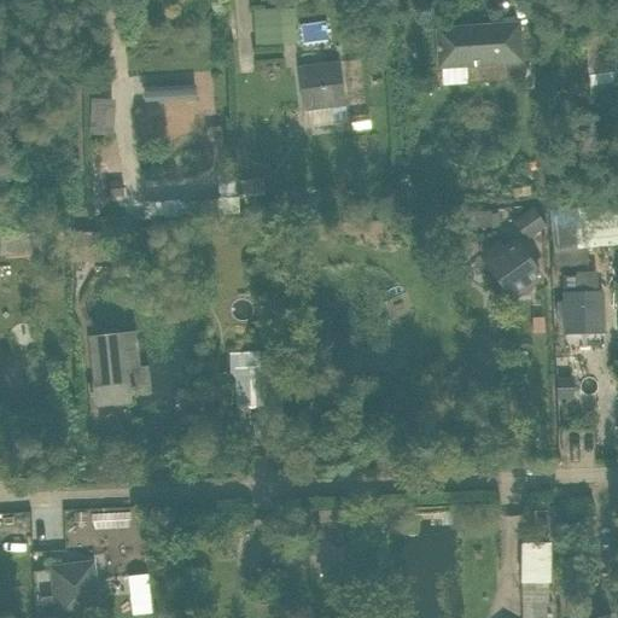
[(296,45),(293,10),(256,11),(257,48),(281,47),(281,46),(296,45)]
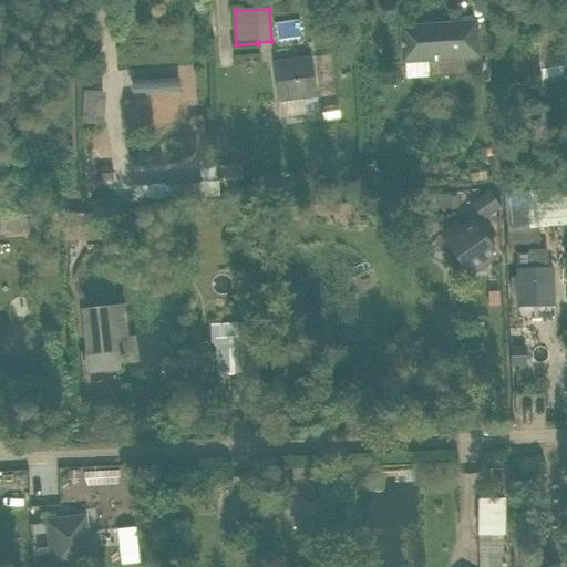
[(474,23),(401,29),(403,64),(405,64),(405,80),(430,79),(429,76),(478,74),(474,23)]
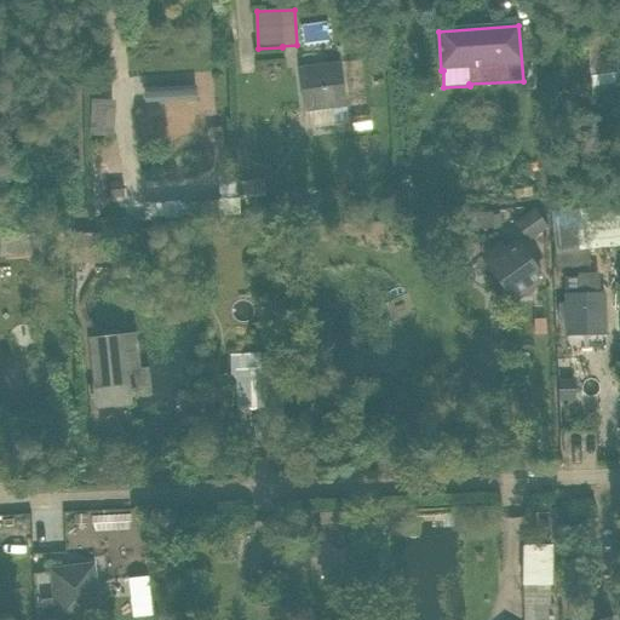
[(592,96),(619,95),(615,38),(587,40),(592,96)]
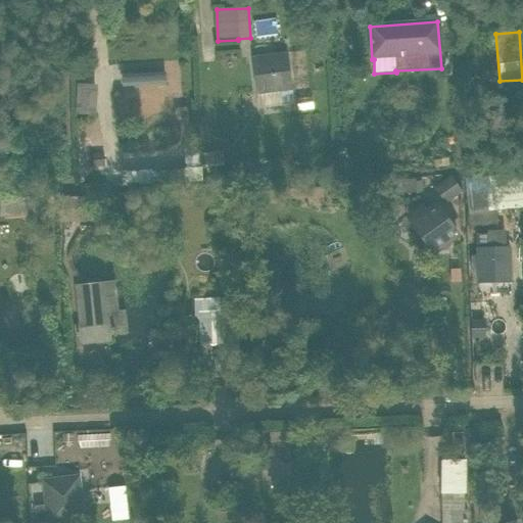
[(251,57),(258,109),(293,104),(292,91),(291,91),(286,53),(251,57)]
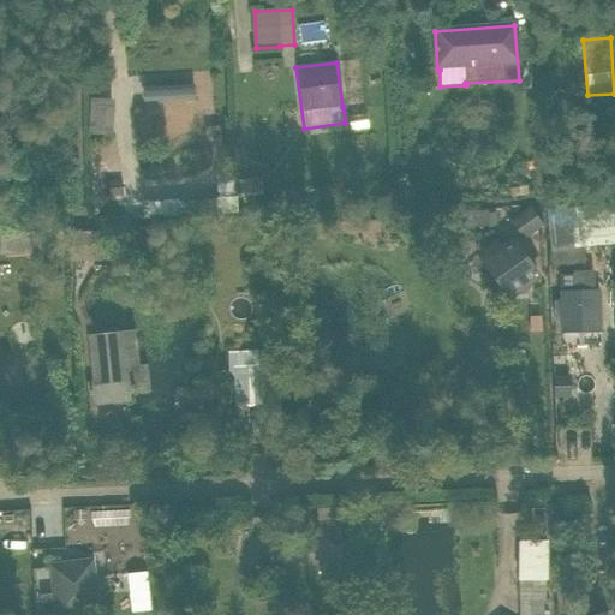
[(144,103),(196,101),(195,85),(144,88),(144,103)]
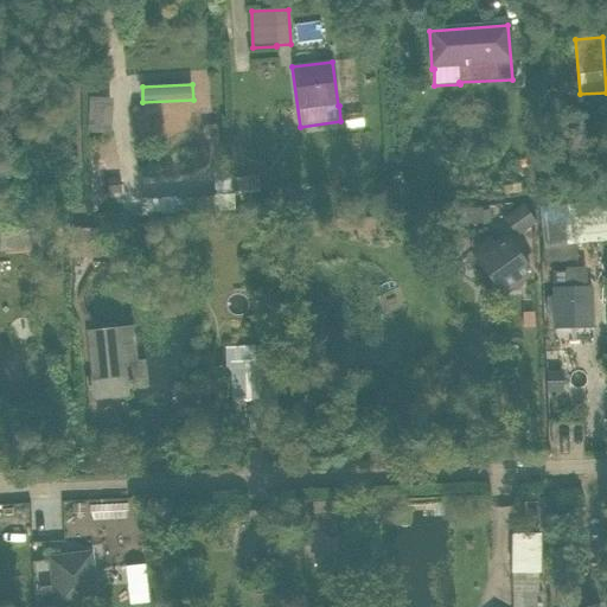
[(87,133),(110,134),(113,100),(88,98),(87,133)]
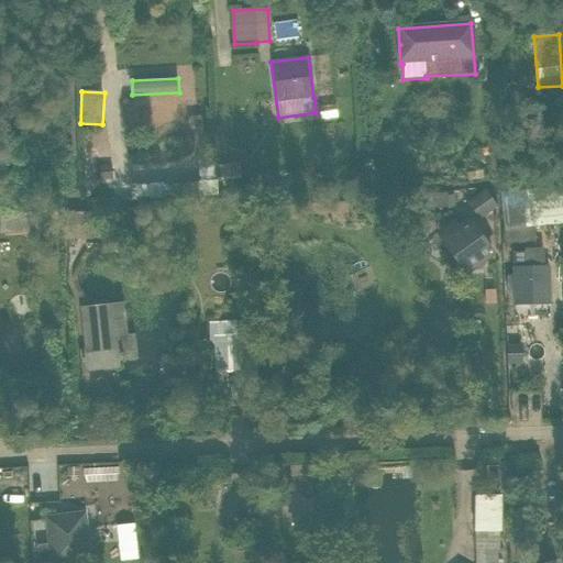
[(150,202),(216,199),(216,183),(214,165),(214,159),(198,161),(199,183),(194,183),(194,181),(131,185),(132,199),(150,199),(150,202)]
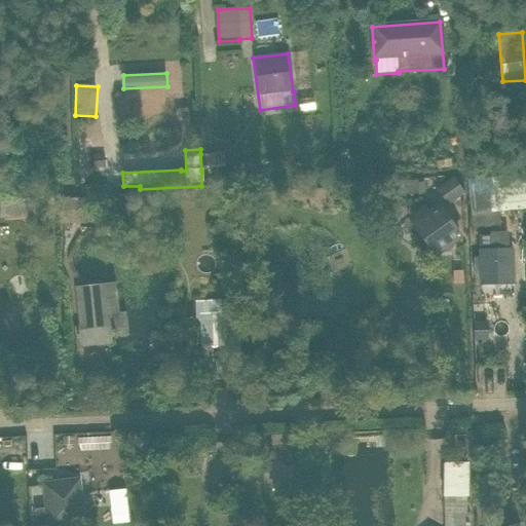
[(200,154),(201,171),(216,170),(217,168),(225,168),(224,153),(205,155),(205,153),(200,154)]
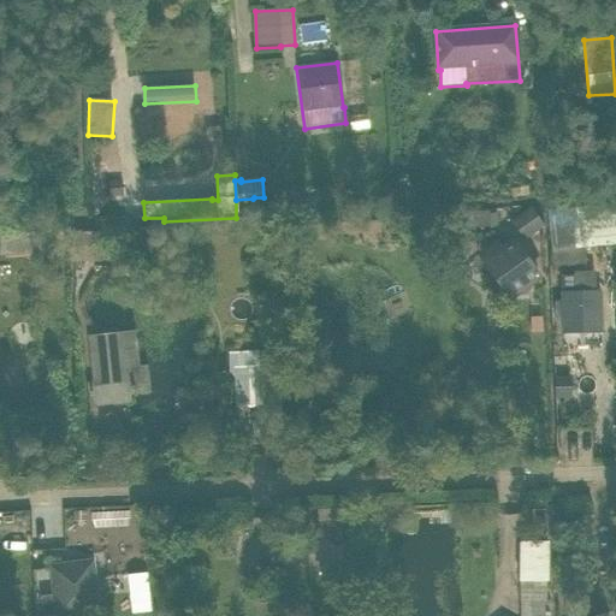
[(615,205),(548,211),(549,234),(542,235),(542,249),(551,248),(552,266),(586,266),(586,248),(615,246),(615,205)]
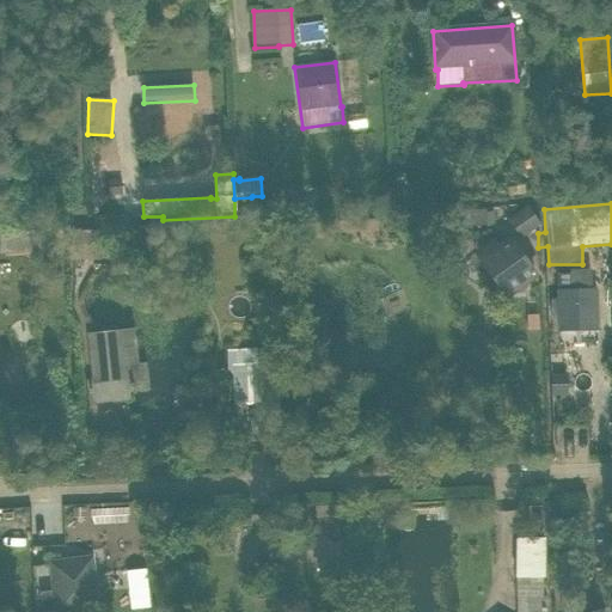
[(522,237),(540,225),(527,204),(509,218),(522,237)]
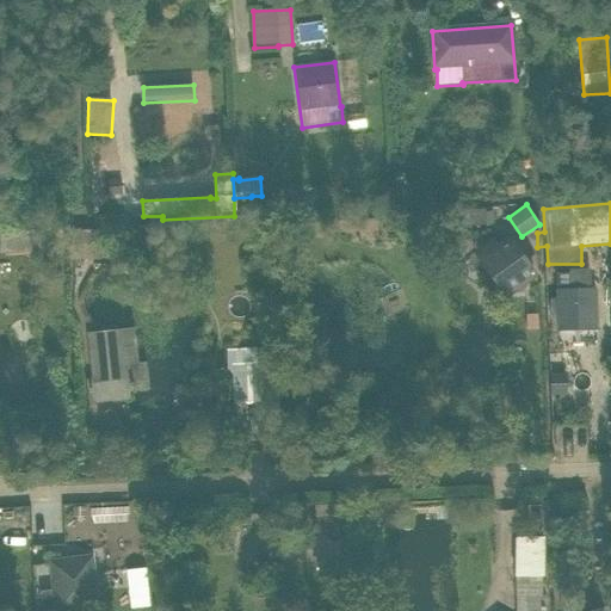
[(473,253),(507,300),(538,275),(508,234),(497,244),(493,238),(473,253)]
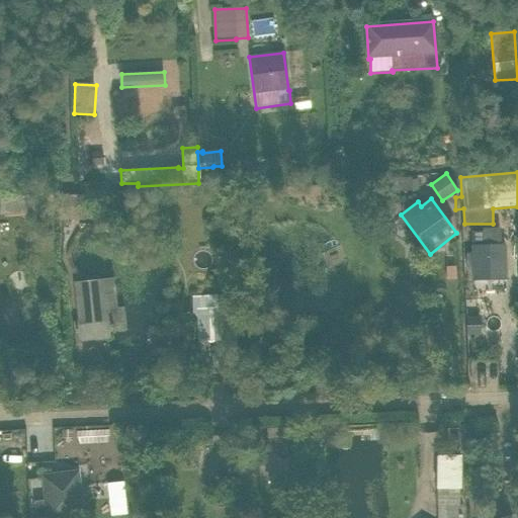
[(471,281),(507,280),(506,245),(502,245),(501,228),(483,229),(483,233),(471,233),(471,247),(470,247),(470,254),(465,254),(466,270),(471,270),(471,281)]
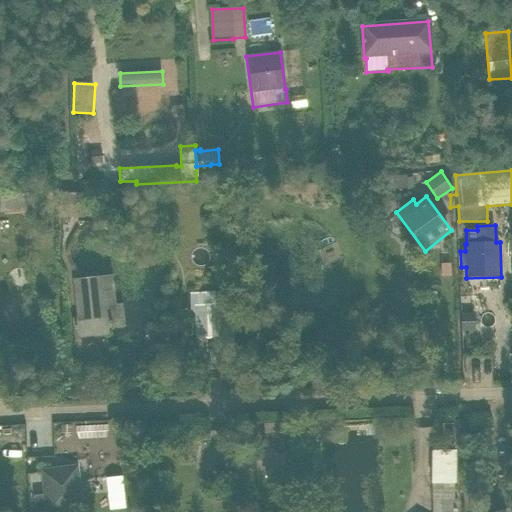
[(108,329),(125,327),(123,304),(116,305),(112,276),(73,280),(77,318),(70,318),(73,339),(105,336),(109,335),(108,329)]
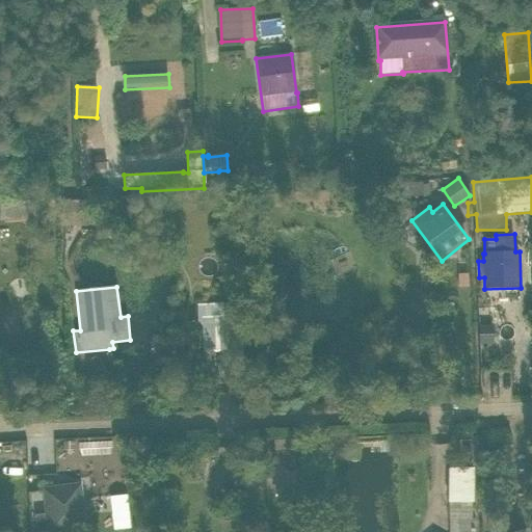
[(204,351),(236,349),(233,303),(198,306),(198,323),(202,326),(204,351)]
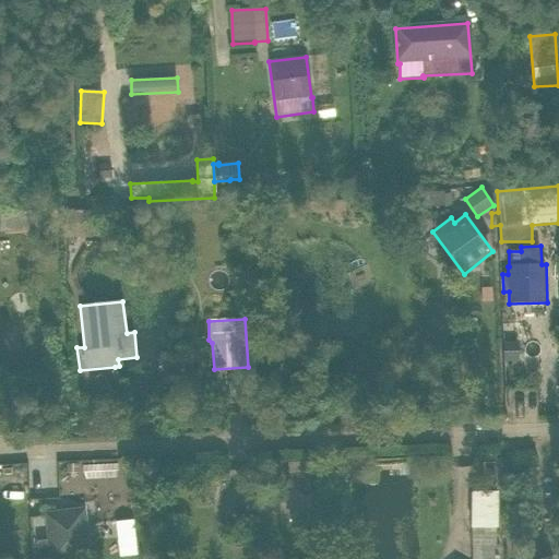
[(504,363),(520,363),(519,343),(503,343),(504,363)]
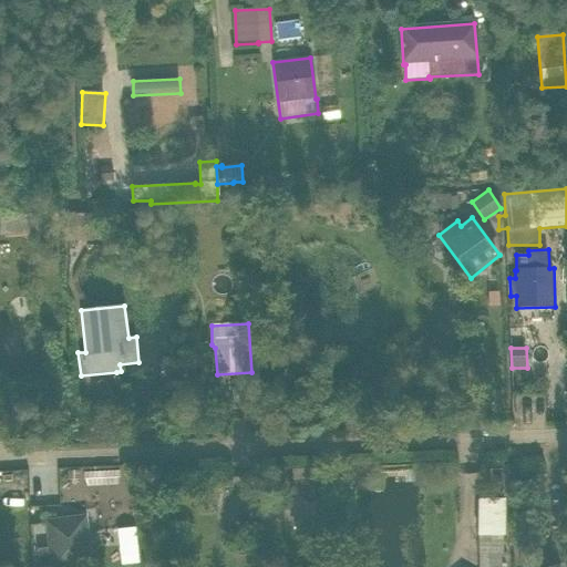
[(478,535),(477,566),(504,566),(505,558),(502,558),(502,536),(504,536),(504,500),(477,500),(476,536),(478,535)]
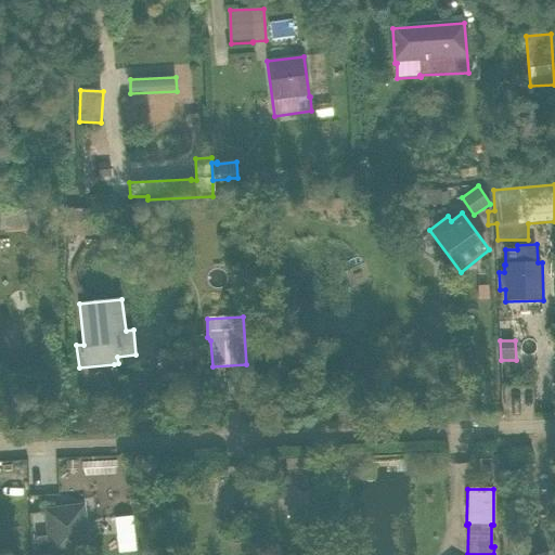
[(52,554),(65,554),(88,552),(81,508),(48,514),(52,554)]
